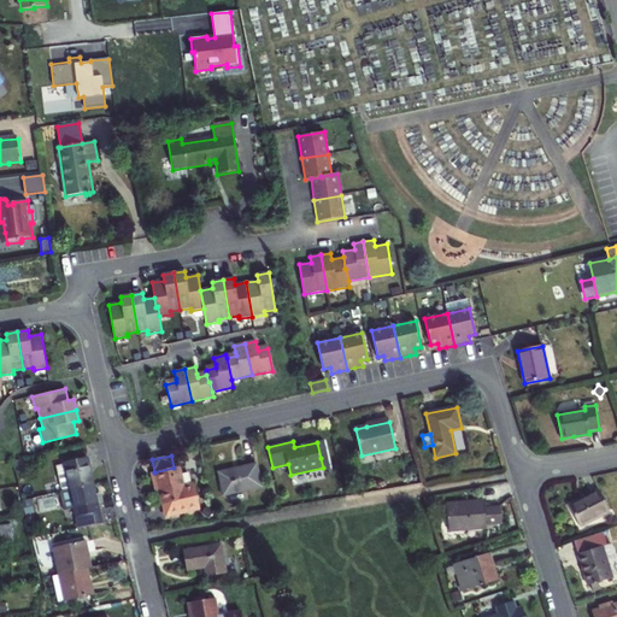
[(64,464),(70,489),(93,485),(87,458),(64,463),(64,464)]
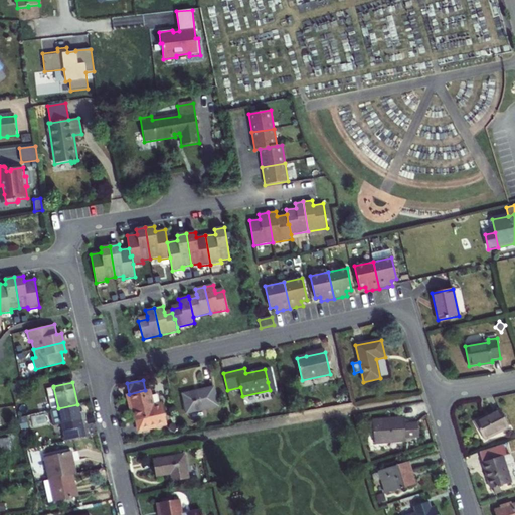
[(22,393),(20,384),(11,386),(13,395),(22,393)]
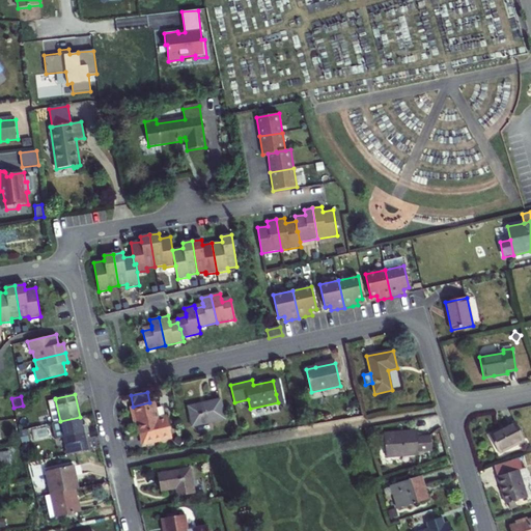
[(54,423),(60,421),(55,399),(49,401),(54,423)]
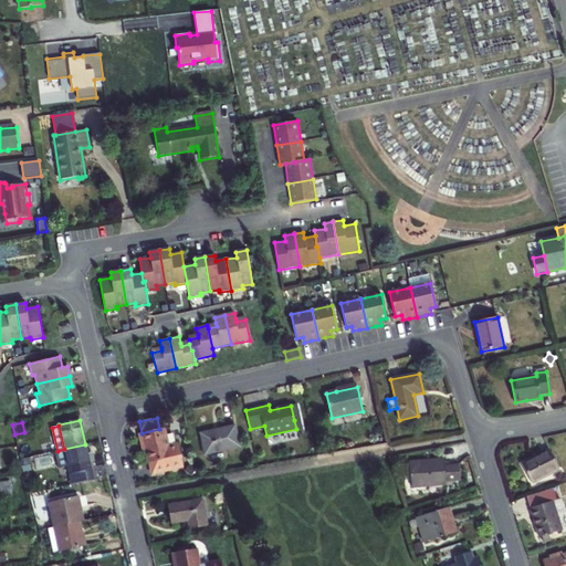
[(218,430),(218,431),(201,436),(203,444),(206,454),(240,447),(236,427),(218,430)]
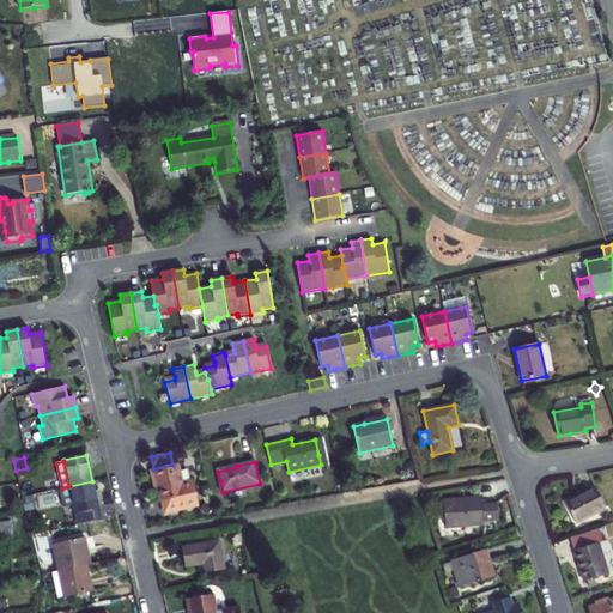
[(177,463),(153,469),(152,469),(155,479),(157,479),(159,487),(165,513),(198,505),(192,481),(182,484),(177,463)]
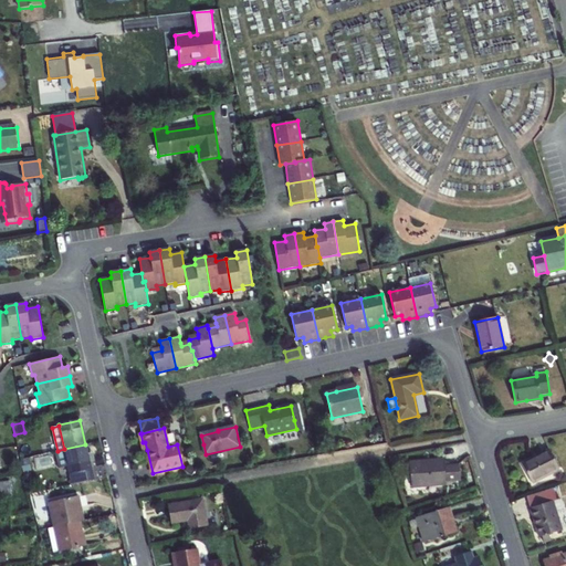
[(64,449),(58,451),(55,451),(59,468),(67,465),(70,473),(92,469),(90,461),(85,444),(64,449)]
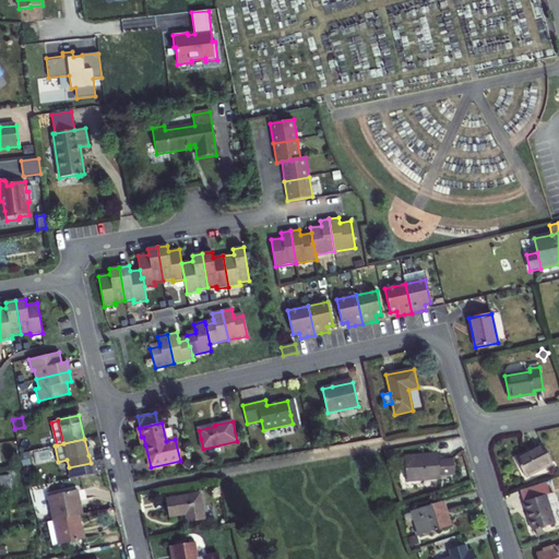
[(551,463),(542,445),(515,459),(525,477),(551,463)]
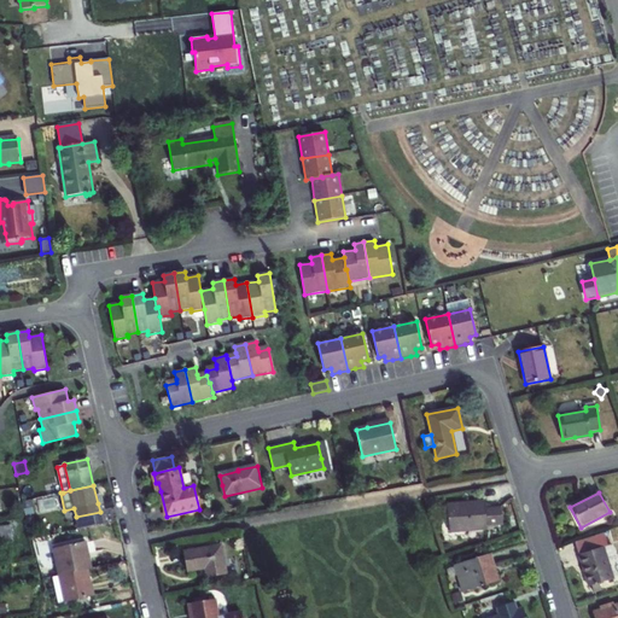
[(35,514),(31,501),(23,503),(27,517),(35,514)]
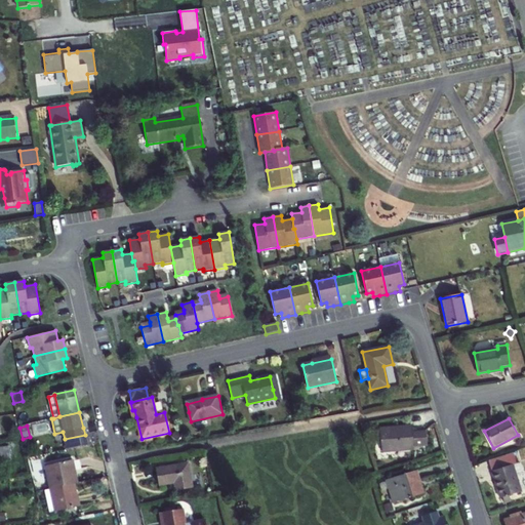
[(83,428),(85,435),(87,445),(99,442),(97,432),(88,434),(86,427),(83,428)]
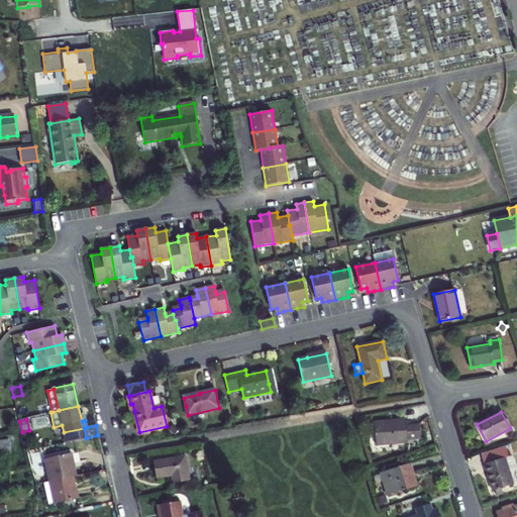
[(407,442),(407,439),(406,426),(405,421),(375,423),(377,444),(407,442)]
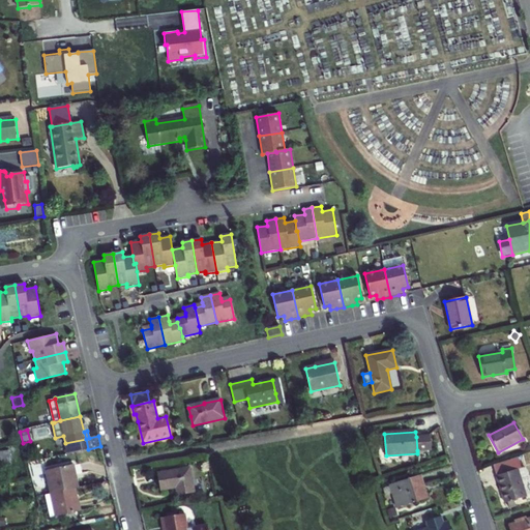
[(179,446),(183,440),(177,436),(173,441),(179,446)]
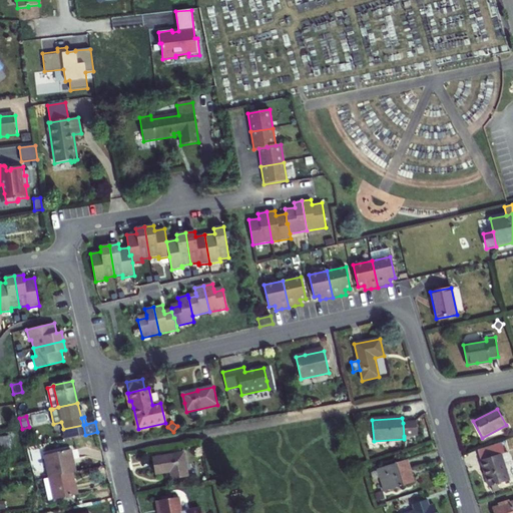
[(403,423),(404,436),(417,435),(416,422),(403,423)]
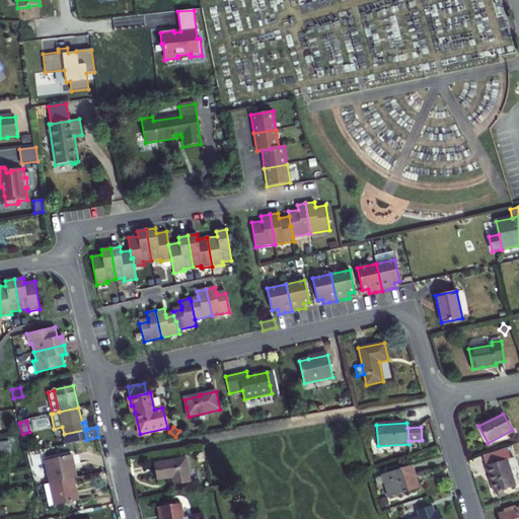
[(66,445),(86,440),(84,430),(64,434),(66,445)]
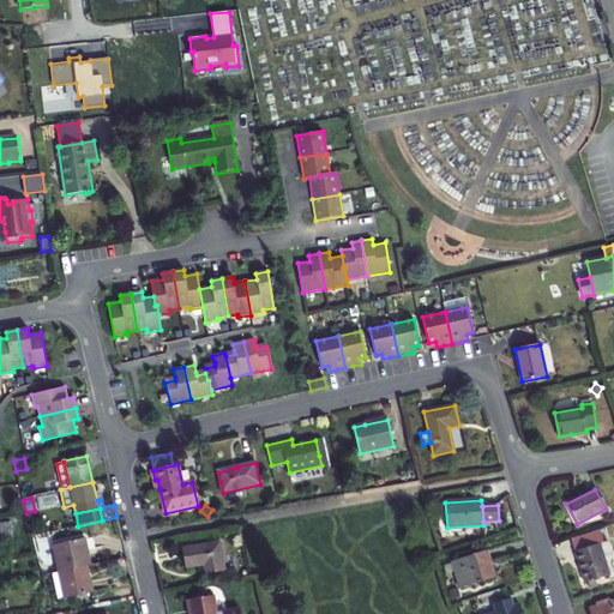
[(12,536),(8,522),(0,523),(0,531),(1,539),(12,536)]
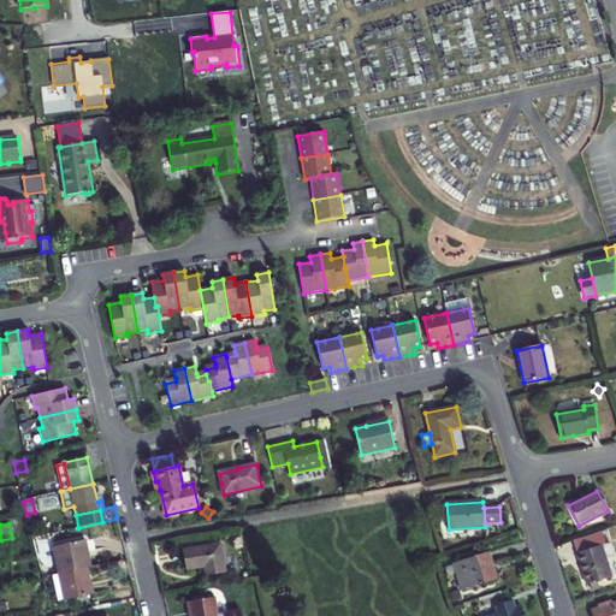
[(602,531),(573,540),(576,554),(602,545),(606,544),(602,531)]
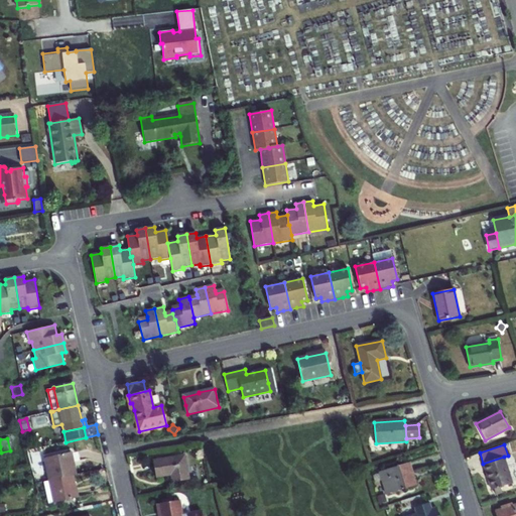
[(74,463),(71,453),(44,459),(49,481),(73,476),(74,475),(72,464),(74,463)]
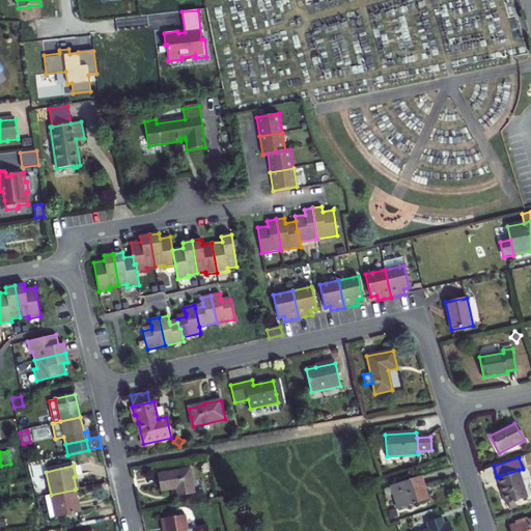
[(530,495),(530,484),(526,468),(523,469),(519,470),(527,497),(530,495)]
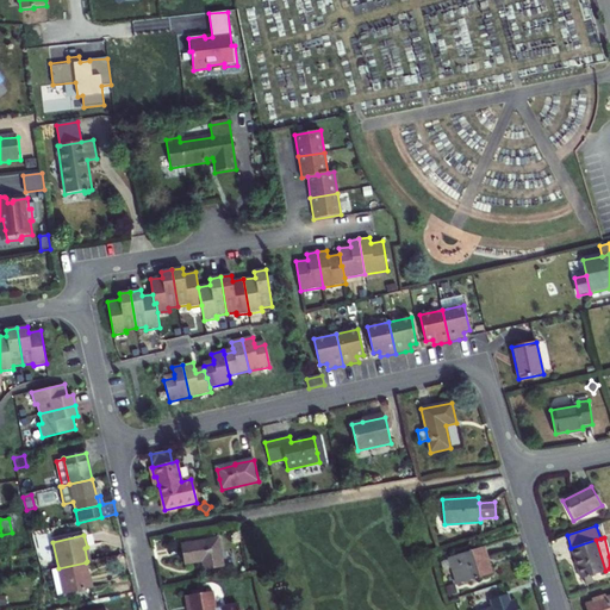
[(223,566),(218,539),(181,545),(185,565),(203,561),(204,570),(223,566)]
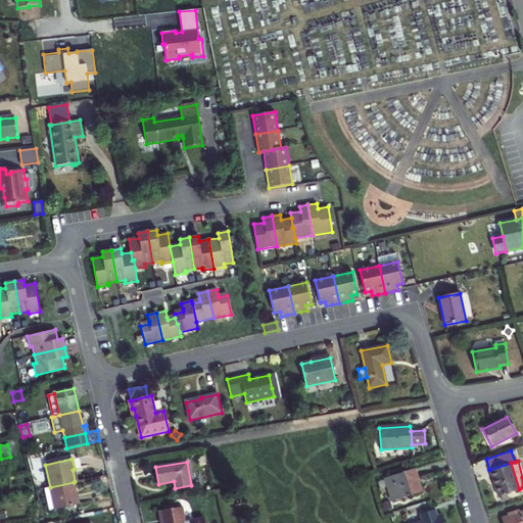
[(519,489),(511,463),(489,470),(498,496),(501,495),(503,503),(510,500),(508,493),(519,490),(519,489)]
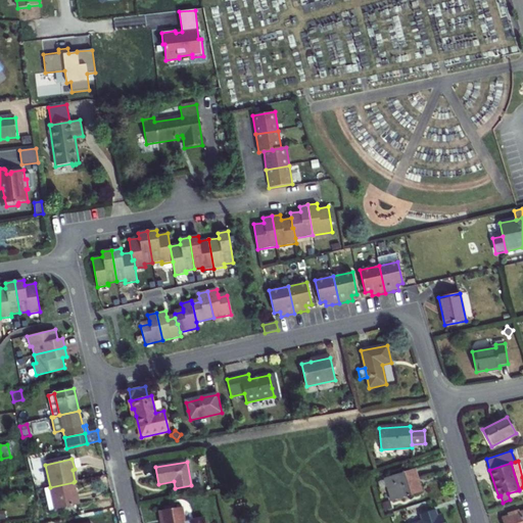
[(415,479),(418,478),(415,469),(384,479),(391,502),(419,493),(415,479)]
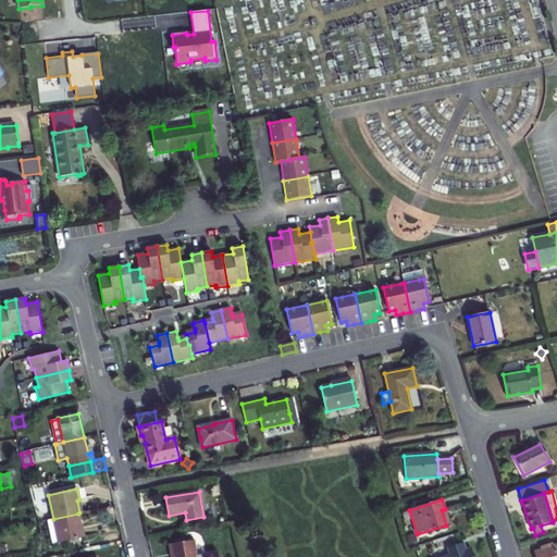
[(56,530),(59,543),(81,537),(77,523),(81,522),(78,514),(53,519),(56,530)]
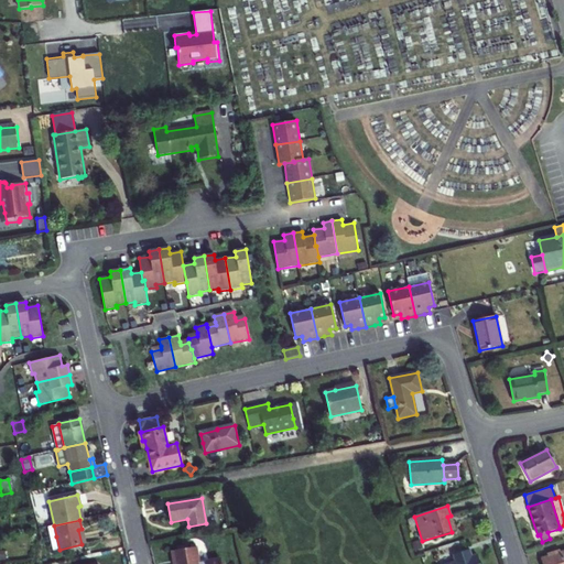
[(414,552),(423,550),(421,541),(411,543),(414,552)]
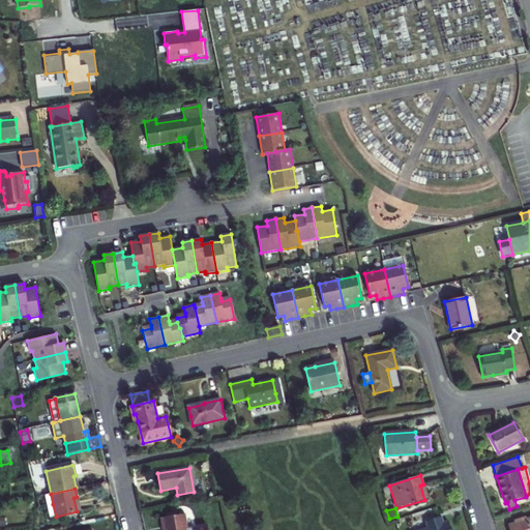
[(186,529),(184,514),(177,516),(167,518),(163,518),(165,529),(186,529)]
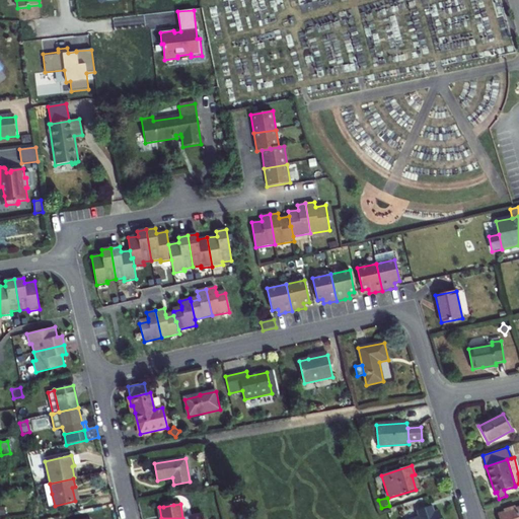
[(412,518),(441,518),(439,510),(435,512),(433,506),(417,511),(419,517),(412,518)]
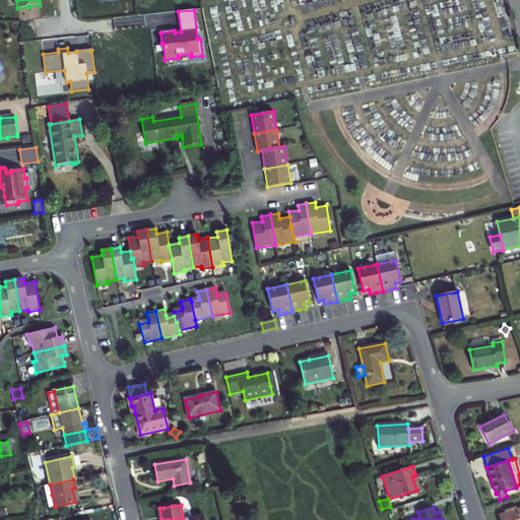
[(519,519),(519,508),(517,510),(506,513),(499,515),(501,519),(519,519)]
